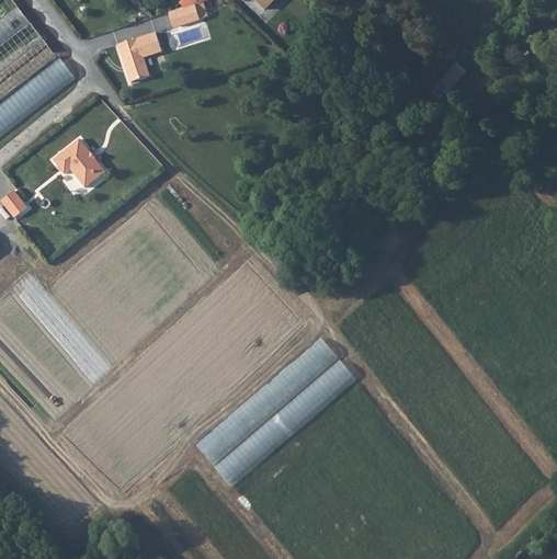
[(0,97),(52,57),(6,0),(0,0),(0,97)]
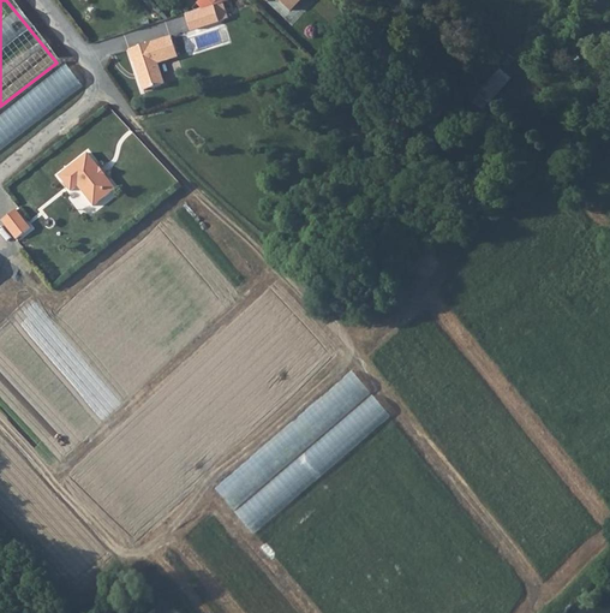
[(264,0),(265,1),(267,0),(276,0),(288,11),(298,0),(264,0)]
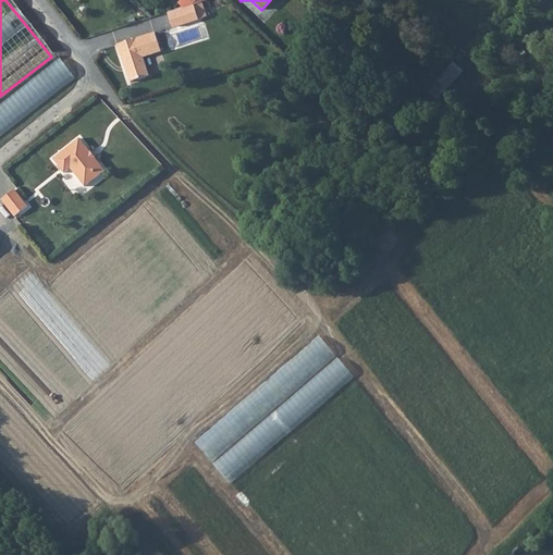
[(194,2),(168,10),(172,25),(198,17),(194,2)]
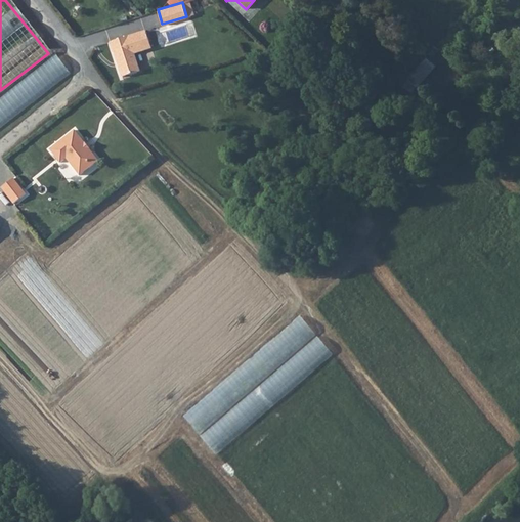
[(113,51),(121,76),(138,71),(133,53),(150,47),(144,30),(109,41),(112,51),(113,51)]
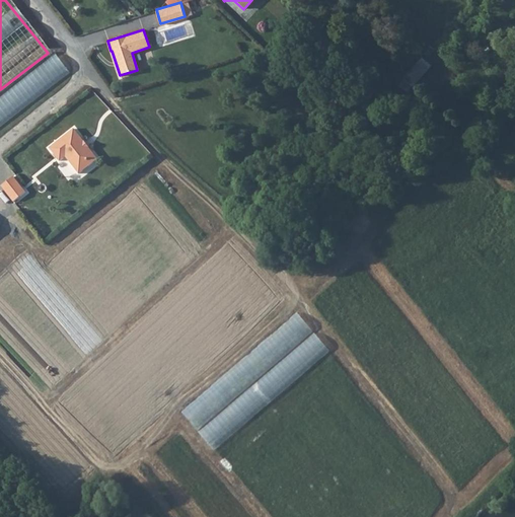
[(0,122),(69,71),(56,54),(0,95),(0,122)]
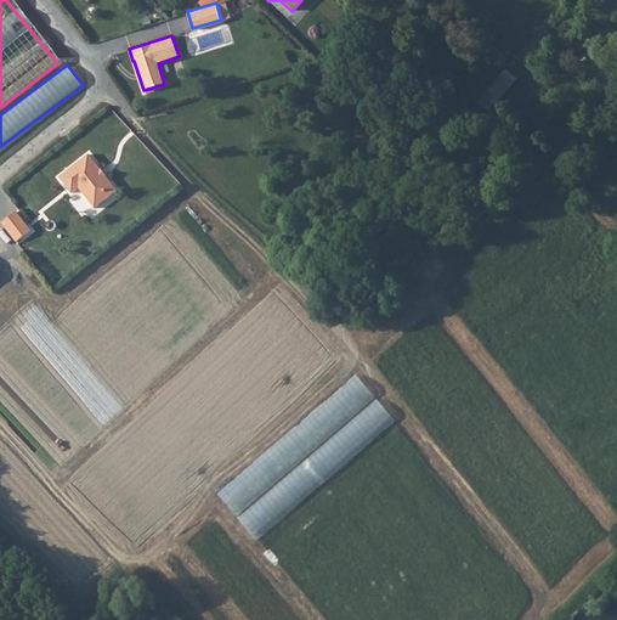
[(493,101),(511,82),(499,72),(482,91),(493,101)]
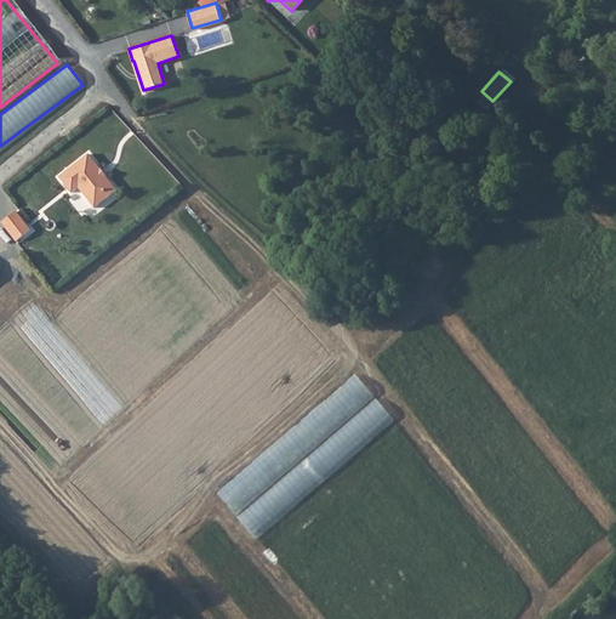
[(87,153),(57,175),(70,191),(77,186),(92,206),(115,189),(87,153)]
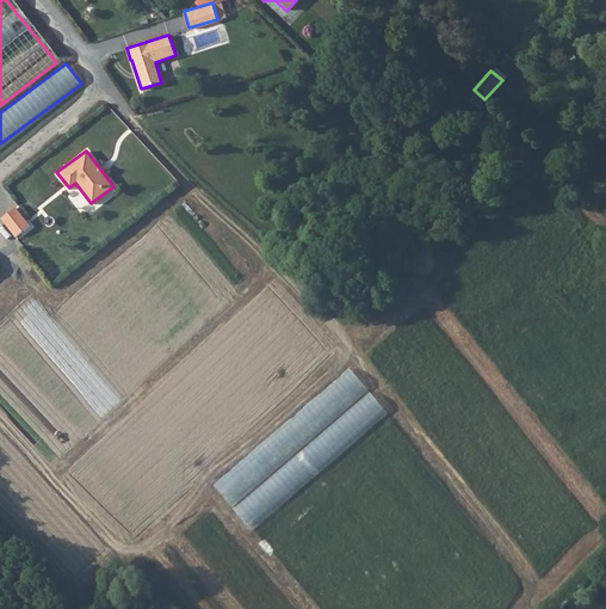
[(14,205),(0,216),(14,235),(29,225),(14,205)]
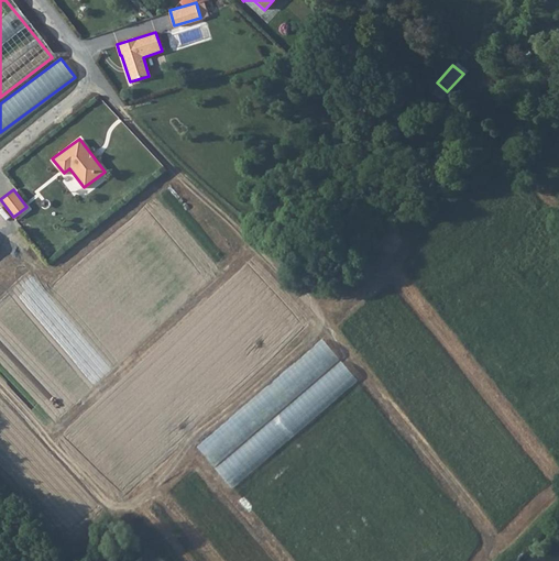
[(320,337),(194,443),(212,465),(258,427),(263,430),(259,433),(253,448),(243,444),(237,460),(228,455),(226,460),(216,469),(230,485),(313,415),(311,414),(296,408),(291,402),(293,396),(314,377),(325,382),(317,388),(314,397),(320,405),(350,380),(352,375),(320,337)]
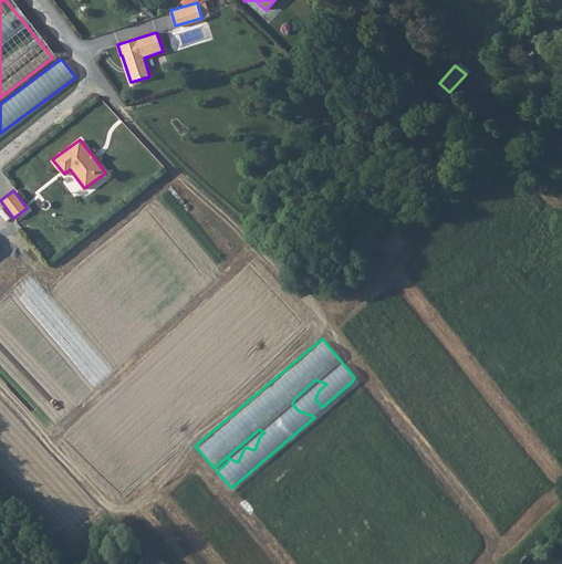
All buildings are outlined.
